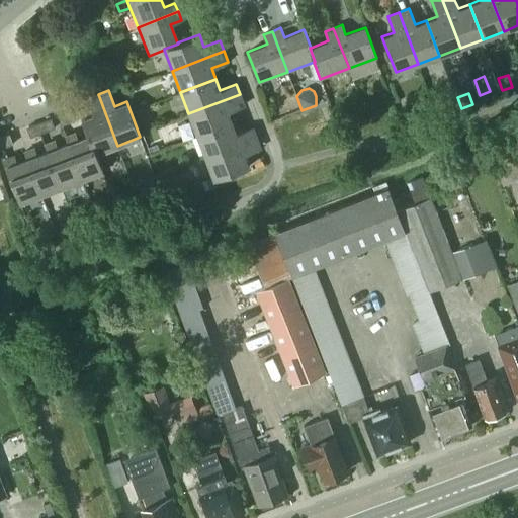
[(95,154),(97,154),(117,146),(98,94),(87,98),(93,114),(81,118),(88,136),(89,136),(95,154)]
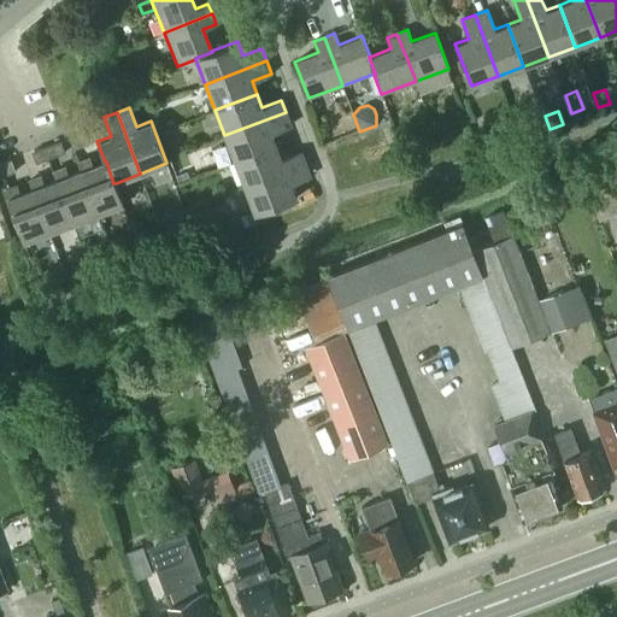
[(235,162),(276,145),(271,133),(291,125),(286,112),(224,135),(235,162)]
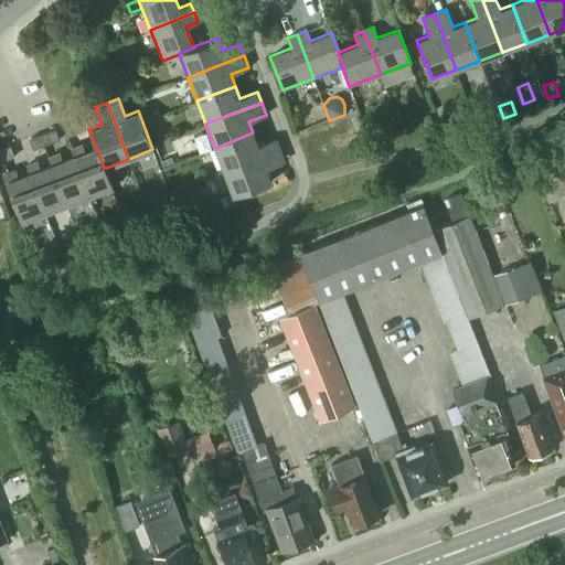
[(388,104),(381,107),(384,116),(393,113),(388,104)]
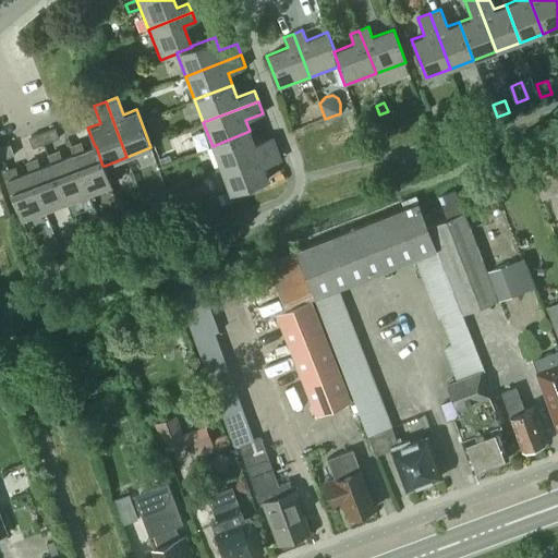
[(67,134),(82,129),(77,118),(62,123),(67,134)]
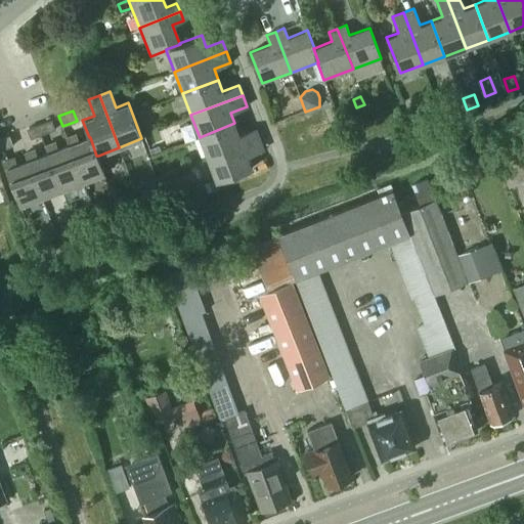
[(42,134),(55,129),(51,119),(38,124),(42,134)]
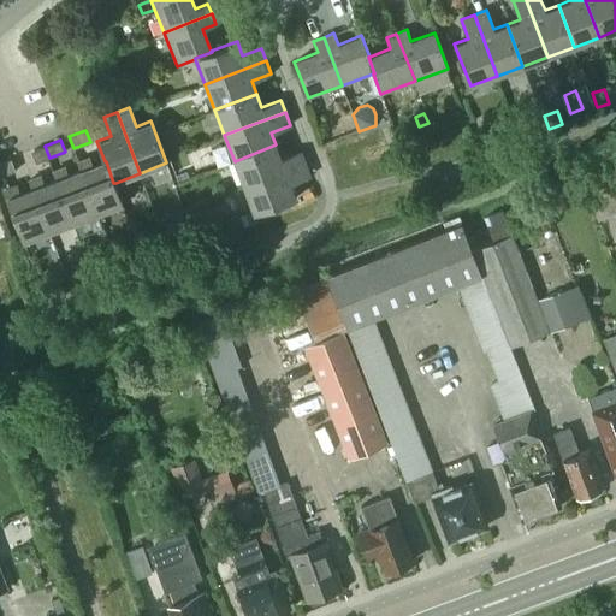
[(235,161),(244,187),(304,164),(300,150),(282,158),(276,144),(235,161)]
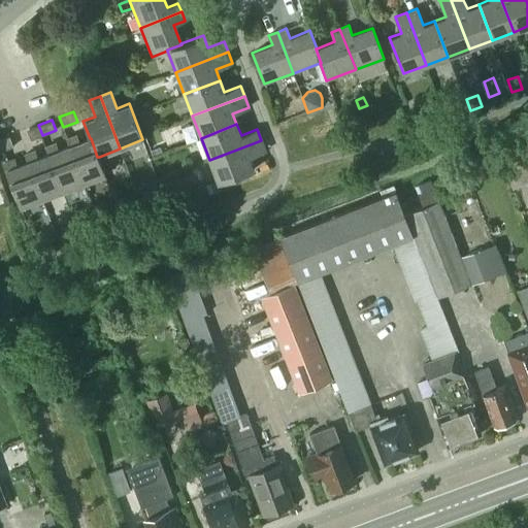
[(42,135),(38,125),(25,130),(28,140),(42,135)]
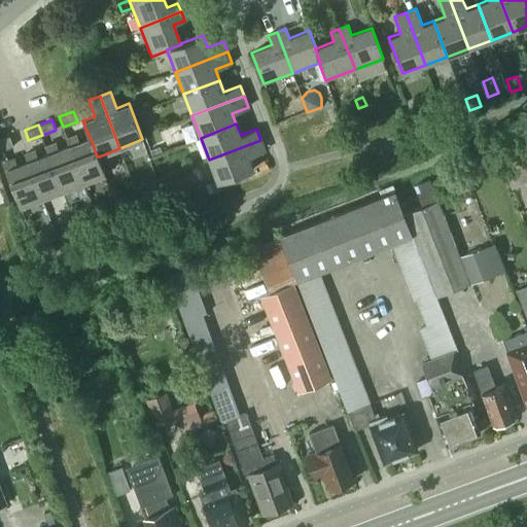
[(105,174),(99,156),(97,156),(91,138),(90,138),(80,142),(77,135),(66,139),(69,146),(70,146),(83,182),(105,174)]
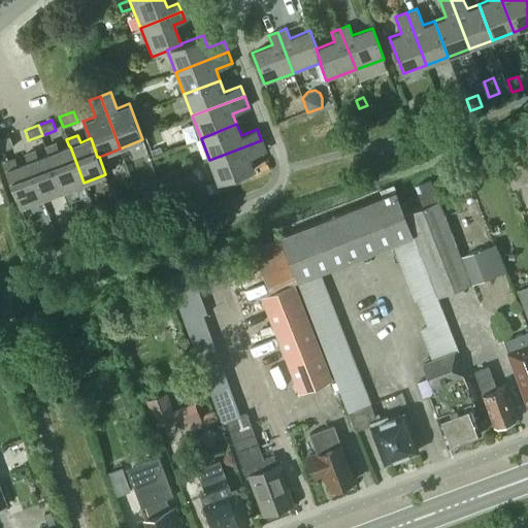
[(0,151),(13,146),(9,136),(0,139),(0,151)]
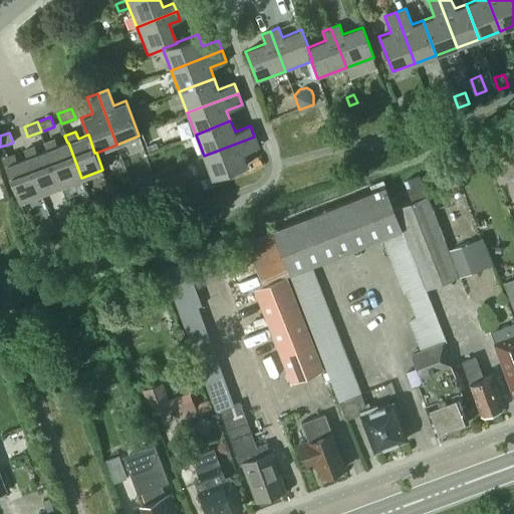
[(204,156),(212,178),(247,165),(243,153),(258,147),(254,137),(204,156)]
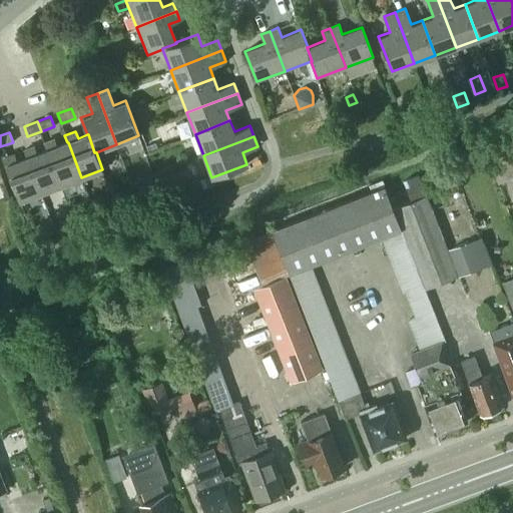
[(61,185),(81,177),(68,142),(67,142),(57,146),(54,138),(44,142),(47,150),(48,149),(61,185)]
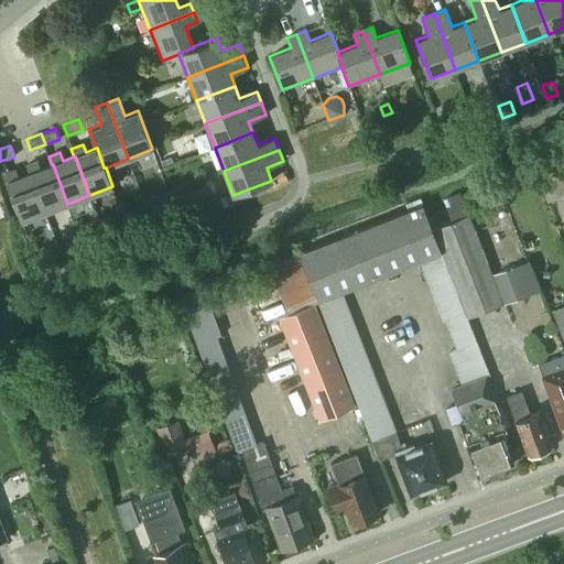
[(549,201),(563,194),(563,153),(534,165),(549,201)]
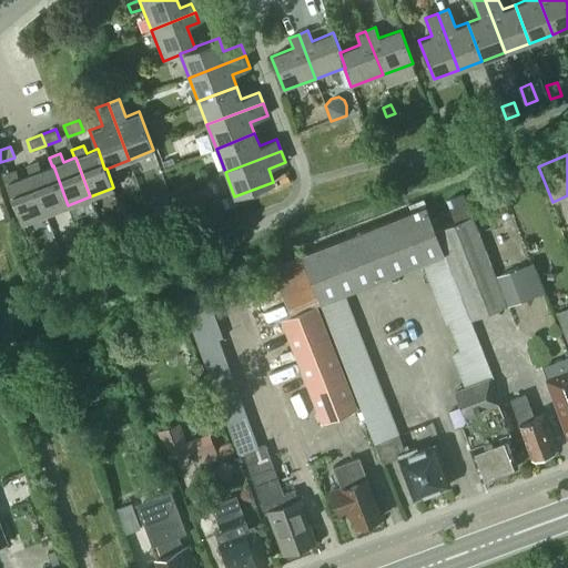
[(46,213),(68,205),(53,165),(52,166),(41,170),(38,162),(27,166),(30,174),(46,213)]
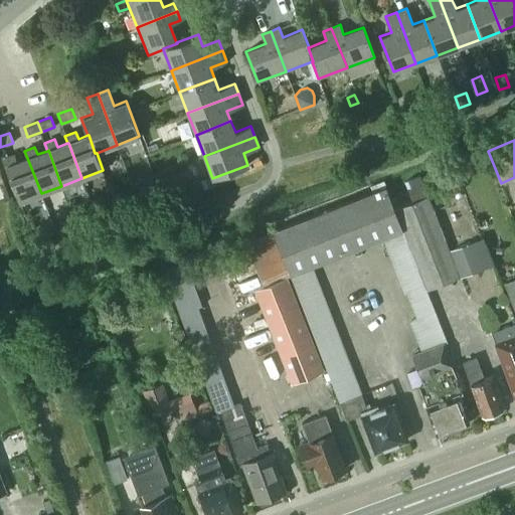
[(19,202),(41,193),(27,158),(17,162),(14,155),(3,159),(19,202)]
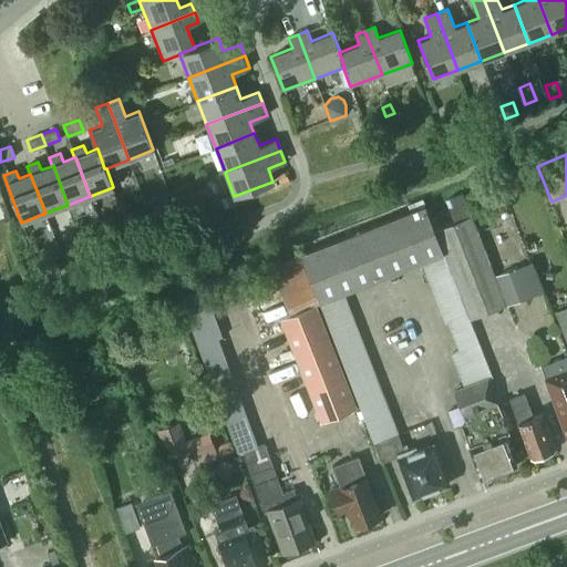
[(454,224),(434,230),(444,255),(447,265),(452,275),(455,285),(460,295),(464,305),(467,315),(470,320),(506,306),(464,194),(445,202),(454,224)]
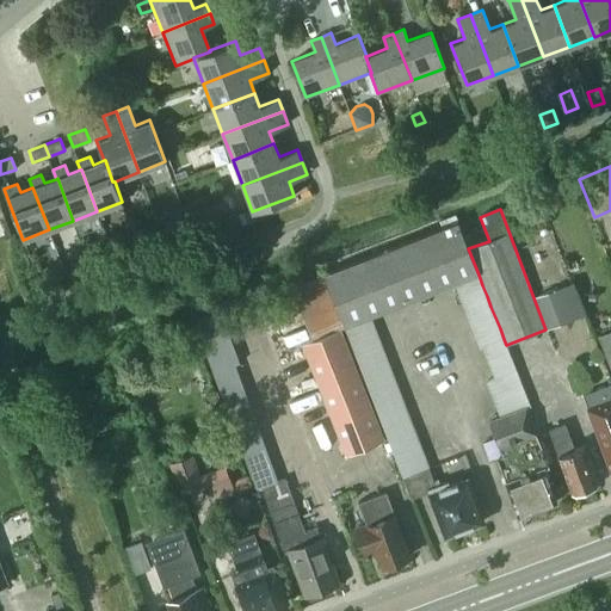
[(238,211),(228,215),(233,227),(242,223),(238,211)]
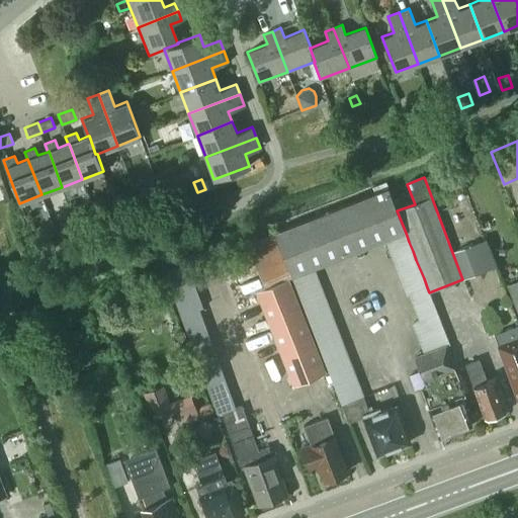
[(372,187),(375,194),(275,234),(291,277),(314,269),(386,241),(406,233),(397,210),(385,182),(372,187)]
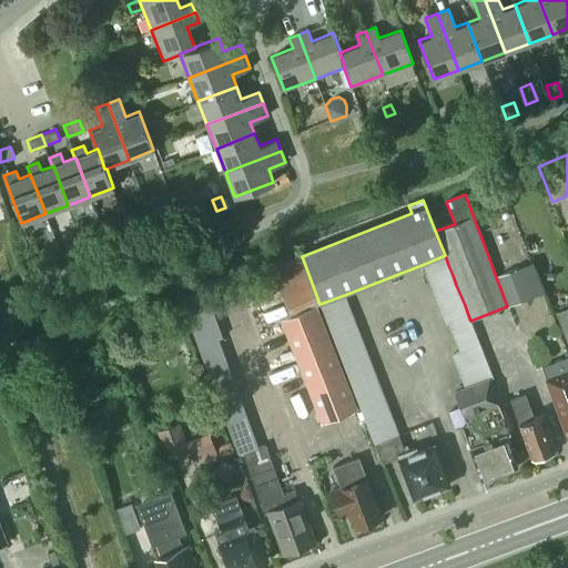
[(162,201),(152,204),(155,214),(165,210),(162,201)]
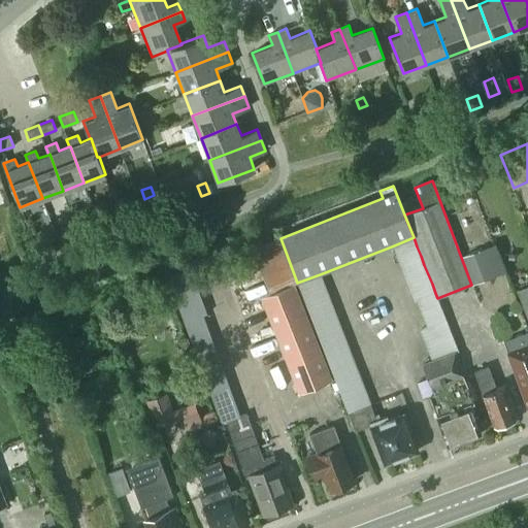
[(417,246),(414,237),(394,245),(397,255),(417,246)]
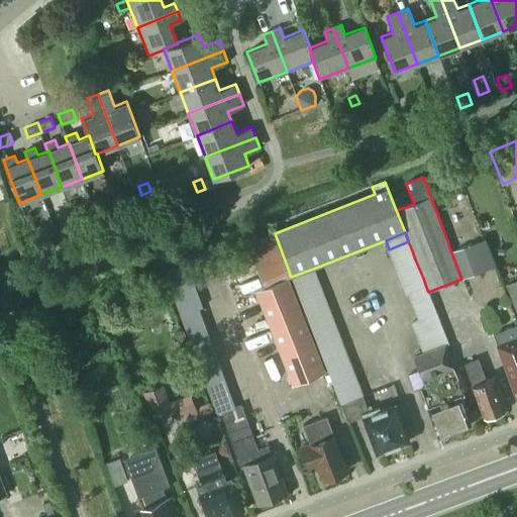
[(247,243),(252,257),(280,247),(274,233),(247,243)]
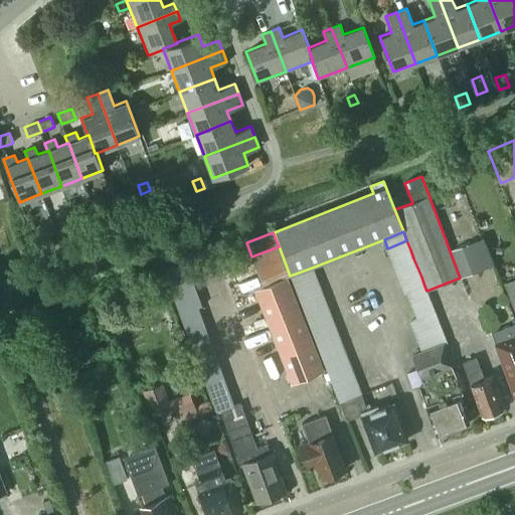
[(484,235),(450,249),(462,278),(495,265),(484,235)]
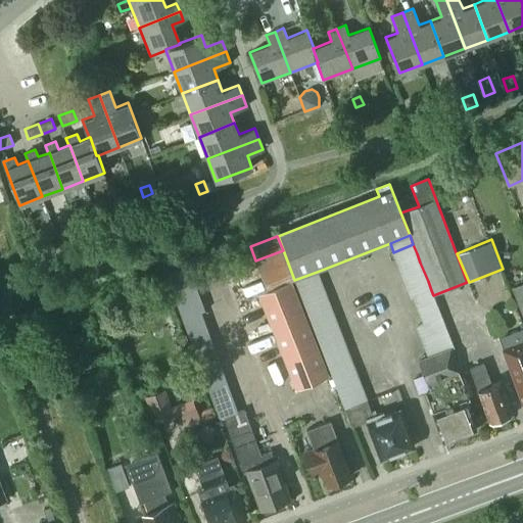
[(397,262),(417,253),(413,244),(393,252),(397,262)]
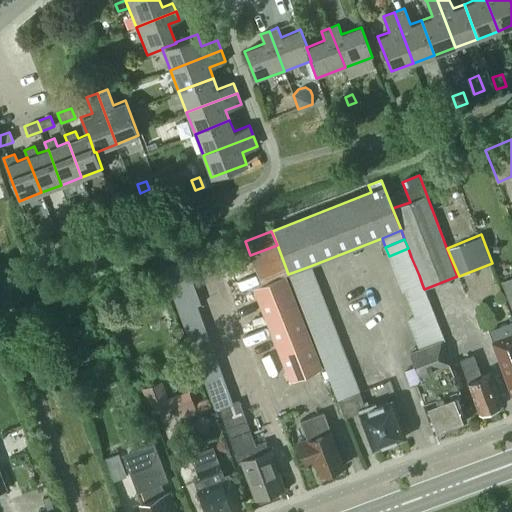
[(250,255),(256,269),(282,259),(277,245),(250,255)]
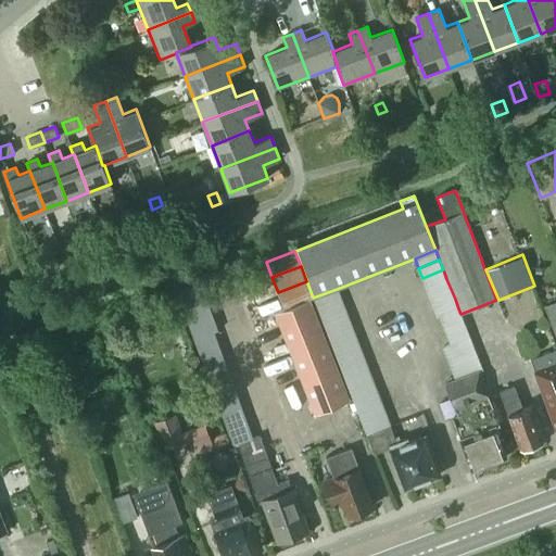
[(446,279),(443,269),(422,278),(426,288),(446,279)]
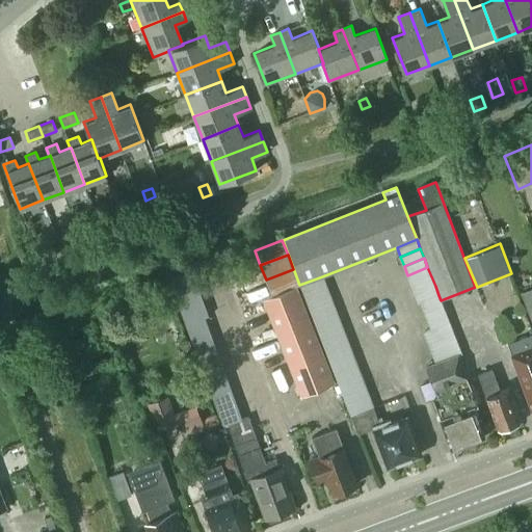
[(431,276),(427,267),(407,275),(411,285),(431,276)]
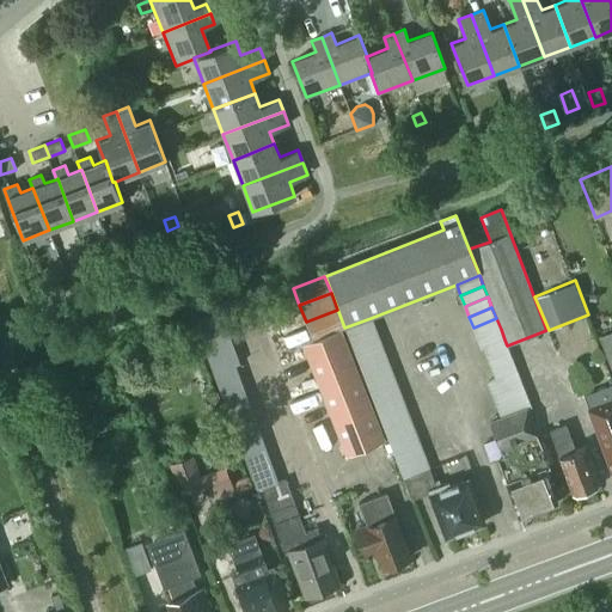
[(312,338),(341,328),(344,326),(337,310),(306,322),(312,338)]
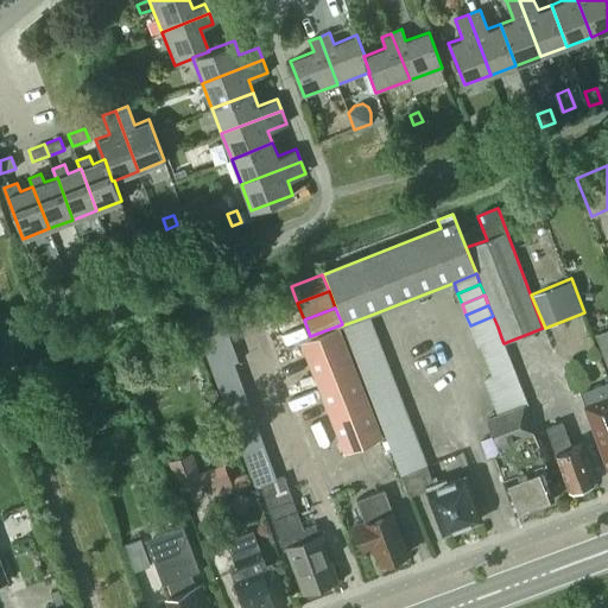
[(198,333),(223,323),(219,310),(194,320),(198,333)]
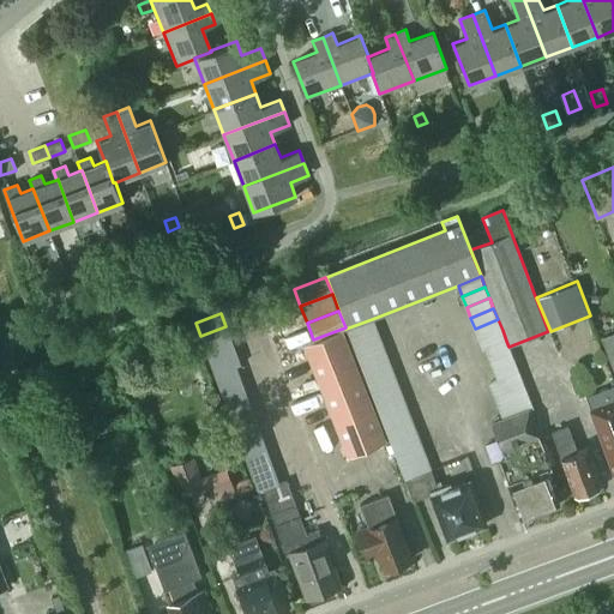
[(377,330),(372,319),(345,329),(350,341),(377,330)]
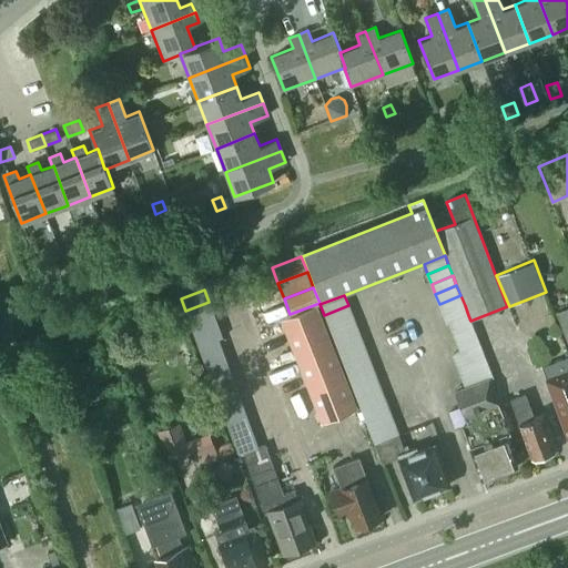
[(465,305),(460,295),(439,304),(443,314),(465,305)]
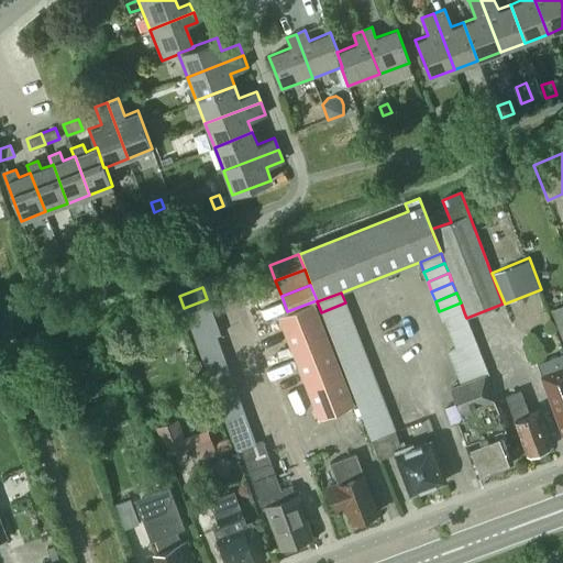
[(188,320),(211,311),(207,299),(184,308),(188,320)]
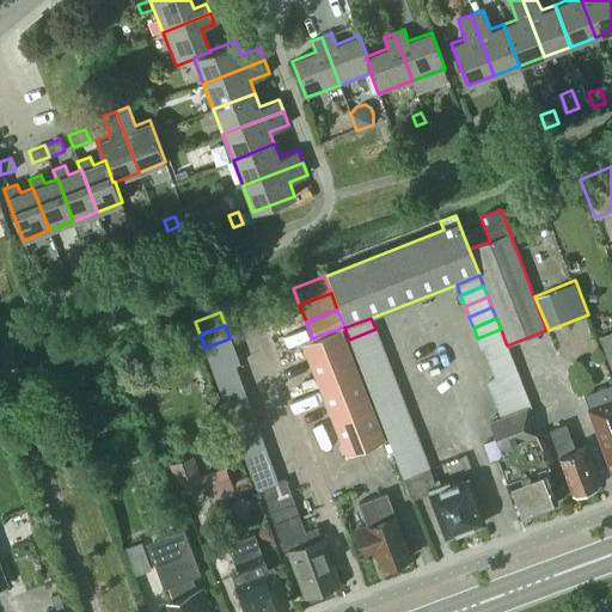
[(385,440),(341,328),(312,338),(301,343),(346,456),(385,440)]
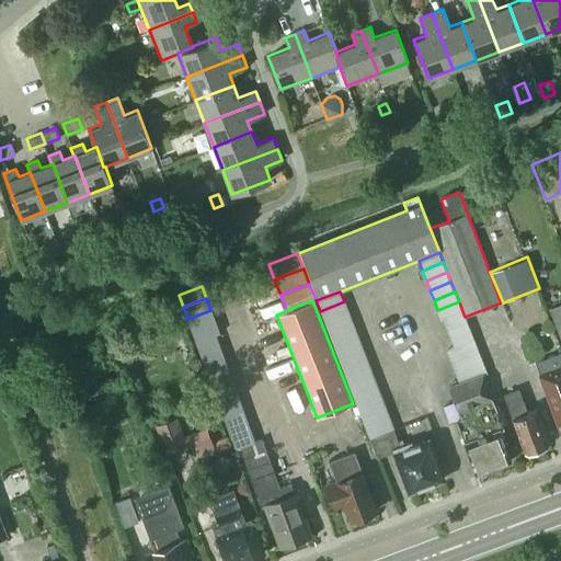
[(344,301),(320,311),(324,321),(348,312),(344,301)]
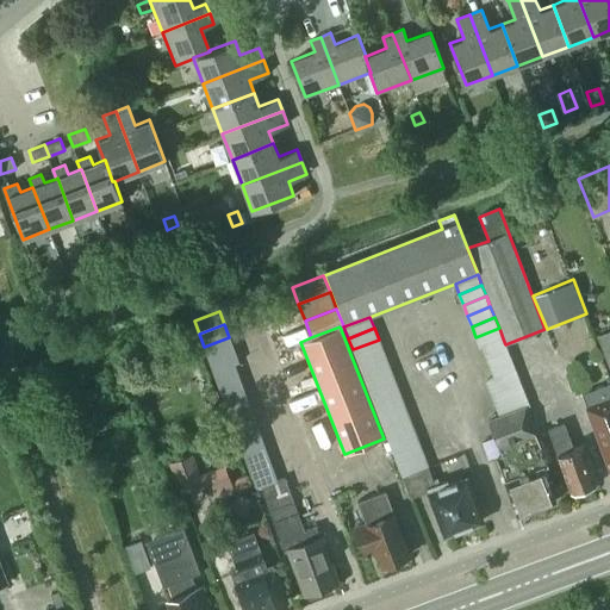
[(503,338),(499,328),(475,337),(480,348),(483,347),(503,338)]
